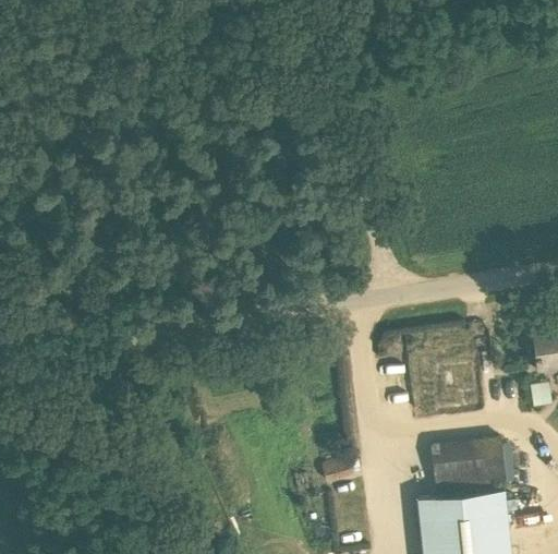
[(557,334),(534,338),(540,374),(557,370),(557,334)]
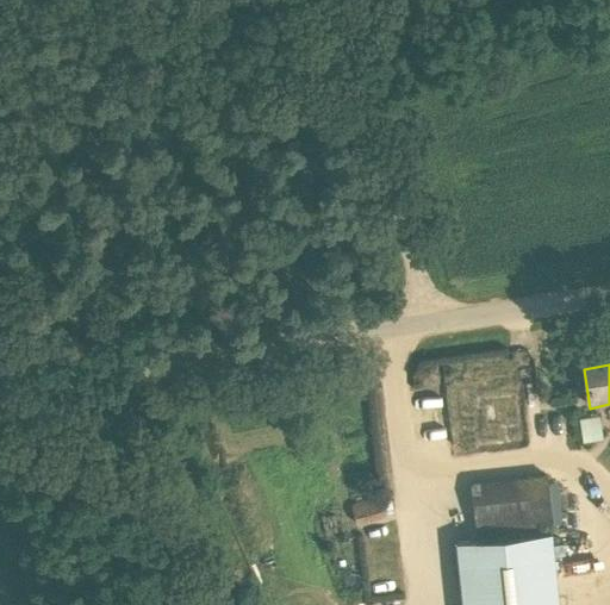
[(582,420),(582,443),(603,443),(603,420),(582,420)]
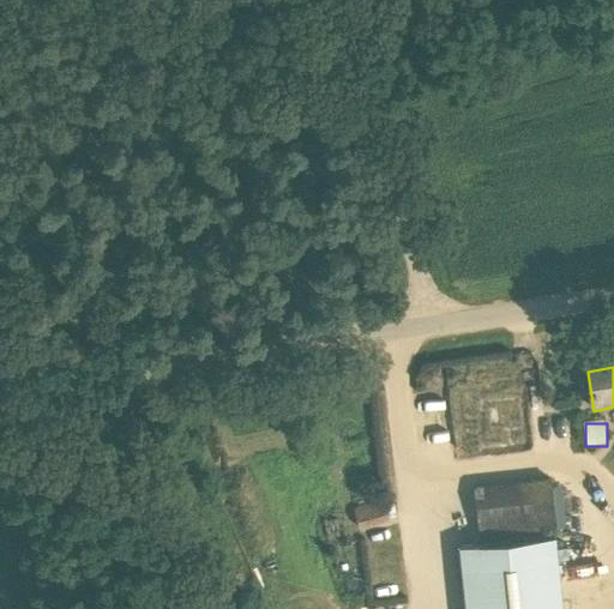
[(553,481),(473,489),(477,536),(558,526),(553,481)]
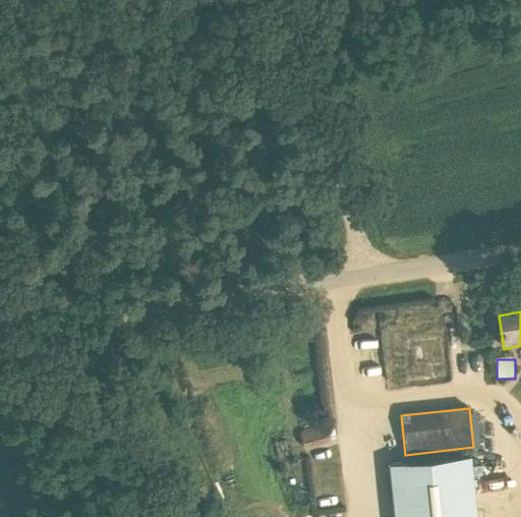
[(300,434),(307,452),(331,443),(324,424),(300,434)]
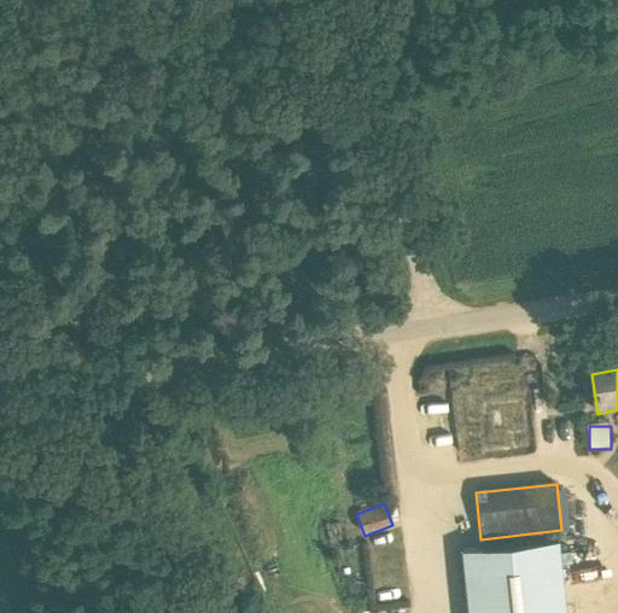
[(565,612),(558,544),(462,555),(470,612),(565,612)]
